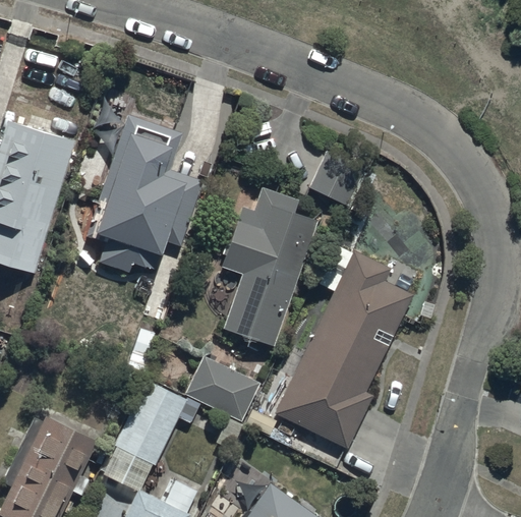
[(158,260),(160,261),(166,242),(179,246),(201,179),(171,169),(183,134),(126,116),(87,236),(105,242),(98,262),(129,272),(132,263),(154,270),(158,260)]
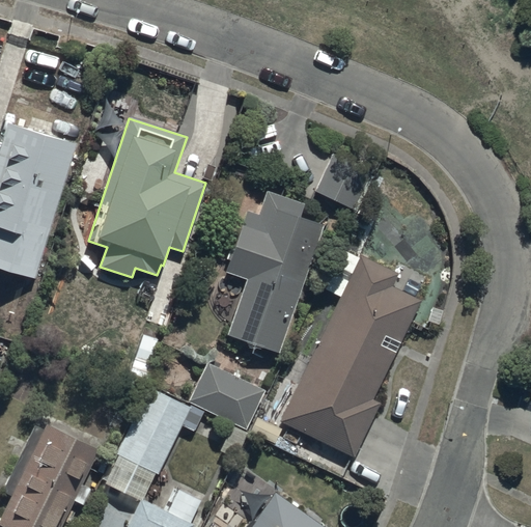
[(0,267),(35,278),(77,144),(7,122),(0,144),(0,267)]
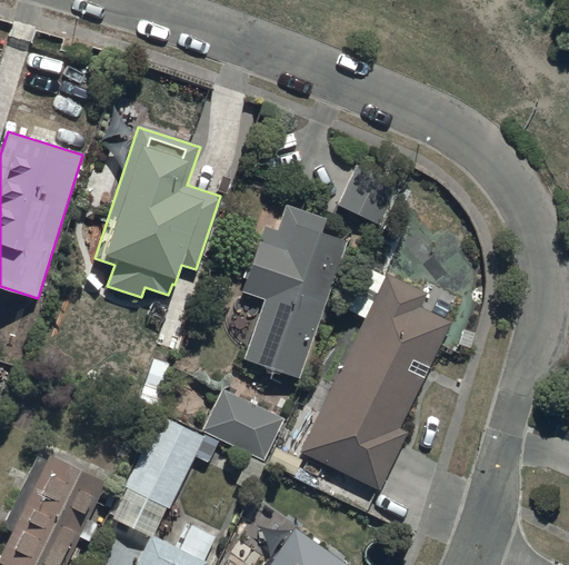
[(397,182),(355,164),(336,205),(378,225),(397,182)]
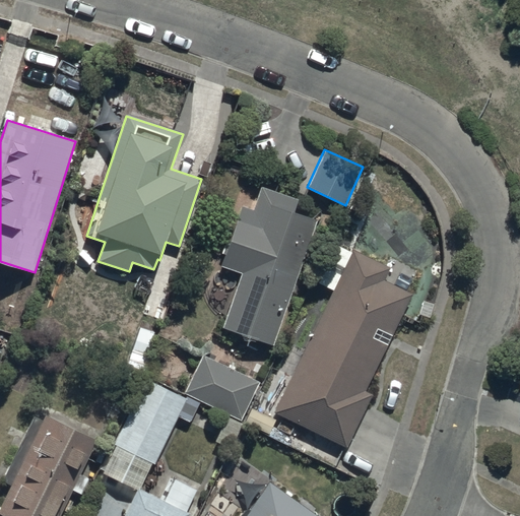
[(272,345),(316,220),(302,215),(307,203),(260,187),(252,210),(241,206),(220,265),(242,273),(222,328),(272,345)]
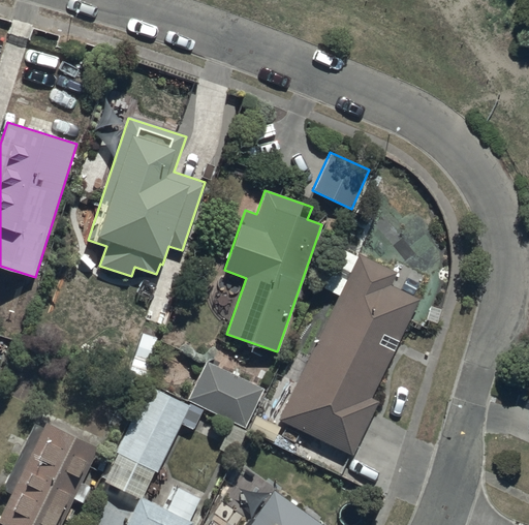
[(339,295),(279,419),(351,455),(378,401),(371,398),(419,300),(390,285),(396,273),(359,254),(358,256),(342,249),(322,286),(339,295)]
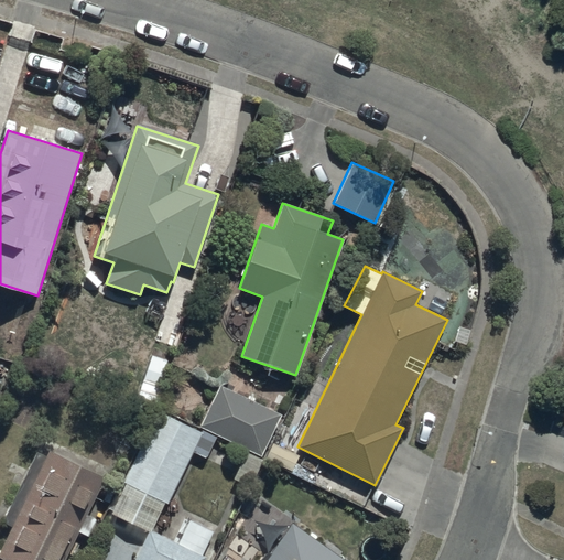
[(218,383),(197,424),(260,456),(281,415),(218,383)]
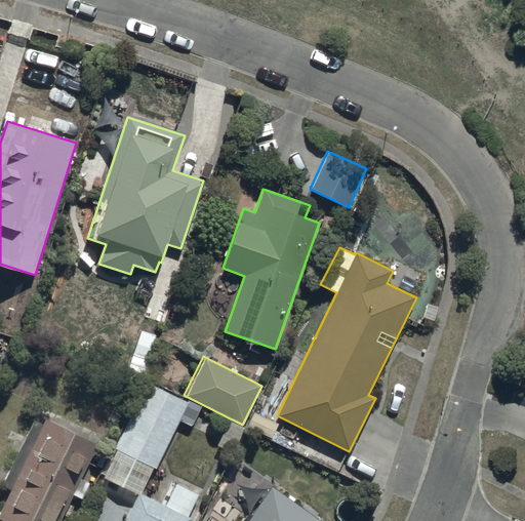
[(156,469),(187,403),(146,384),(111,458),(117,462),(109,479),(140,493),(154,468),(156,469)]
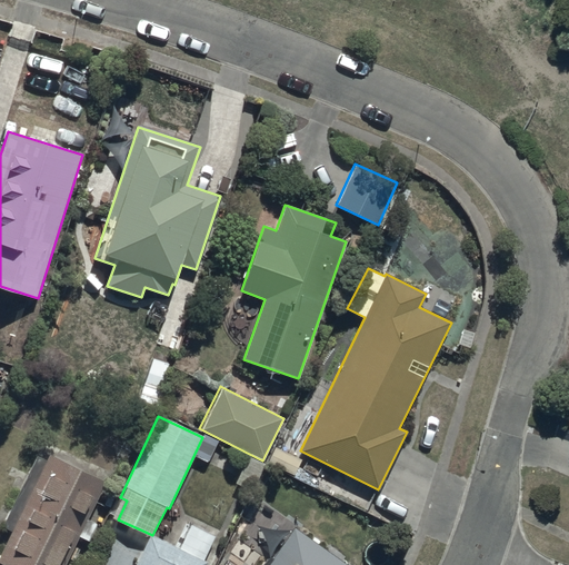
[(105,483),(48,456),(0,558),(0,562),(7,564),(63,564),(78,536),(89,542),(97,523),(83,516),(91,501),(96,503),(105,483)]
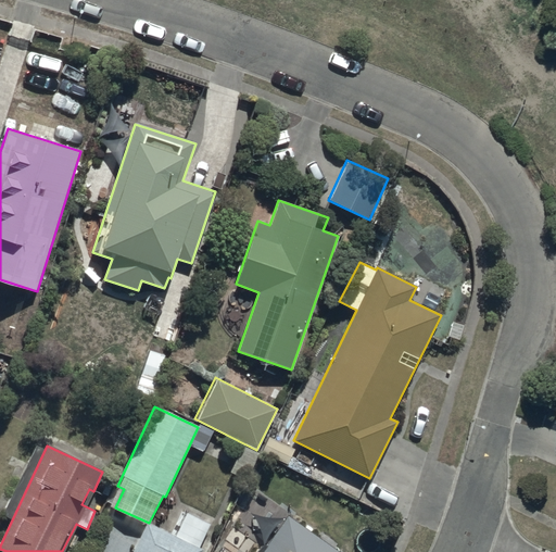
[(184,511),(173,536),(147,525),(133,551),(201,551),(202,550),(199,549),(211,523),(184,511)]
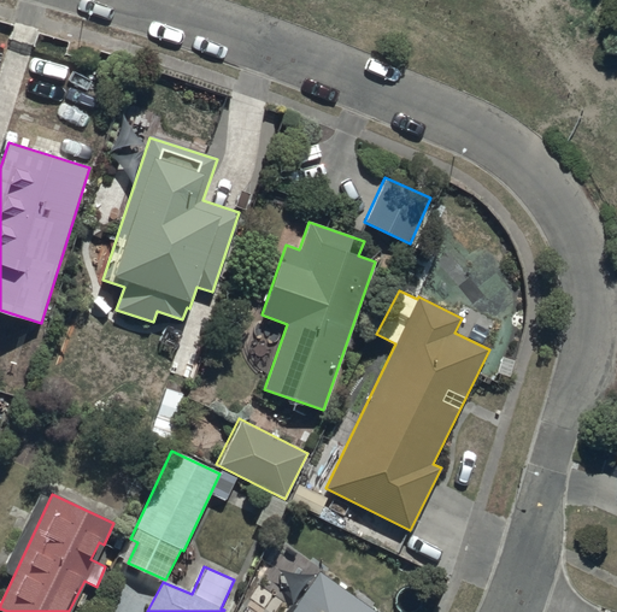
[(375,611),(319,571),(313,580),(295,566),(281,586),(299,599),(288,611),(375,611)]
